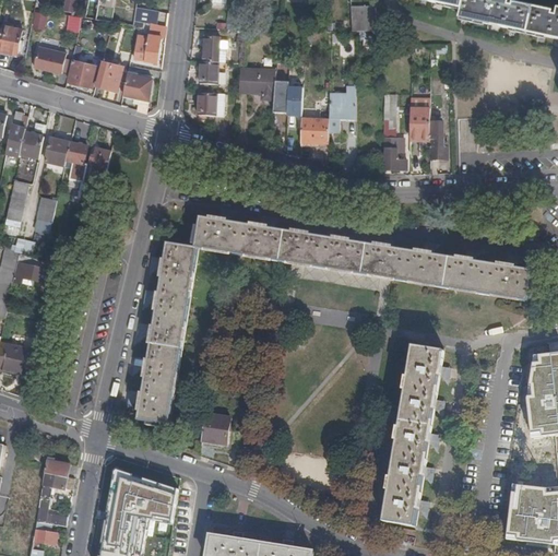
[(95,16),(110,18),(111,0),(97,0),(95,16)]
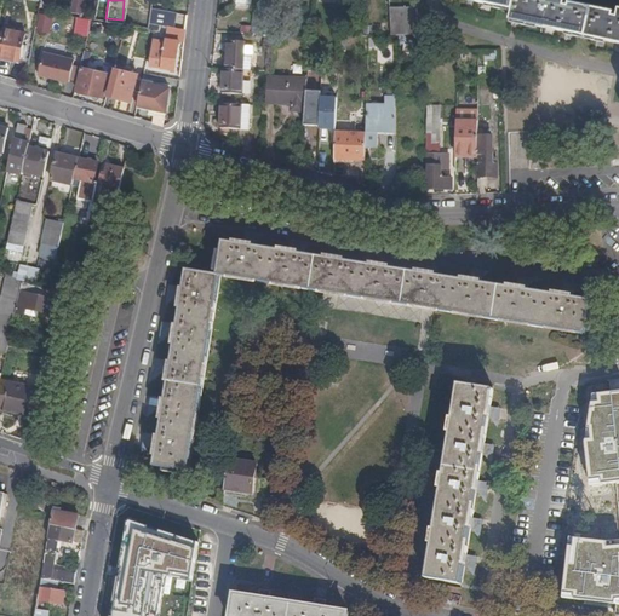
[(618,6),(617,15),(612,13),(612,10),(569,1),(568,5),(563,4),(565,0),(546,0),(482,0),(511,6),(509,17),(618,39),(618,6)]
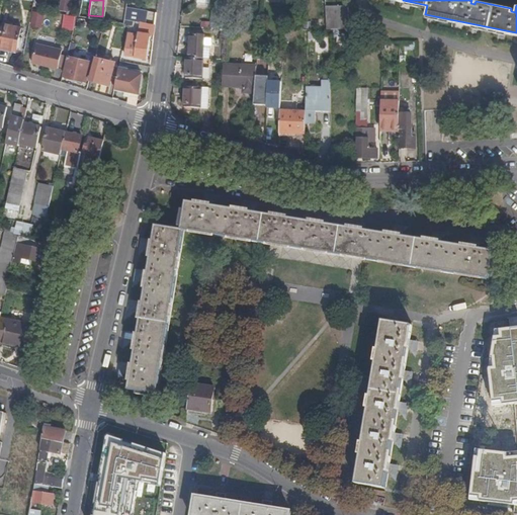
[(123,16),(131,17),(135,18),(140,18),(144,19),(146,7),(125,3),(123,16)]
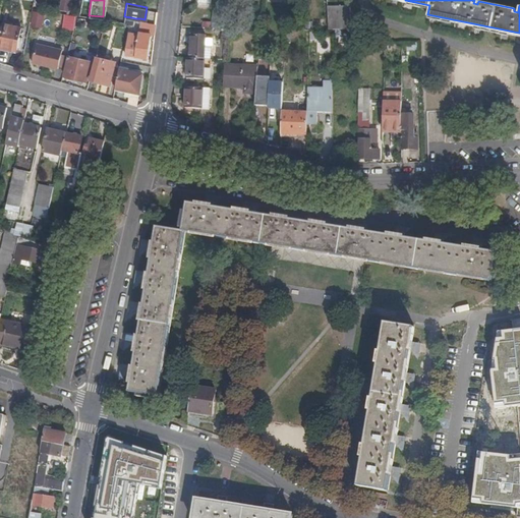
[(350,26),(349,4),(326,4),(328,27),(332,27),(350,26)]
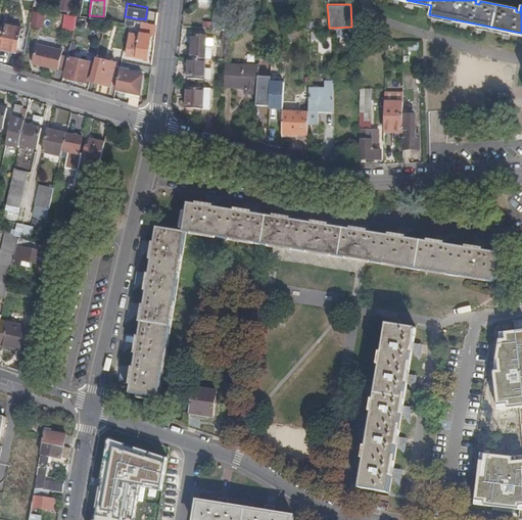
[(44,10),(32,8),(29,22),(41,25),(44,10)]
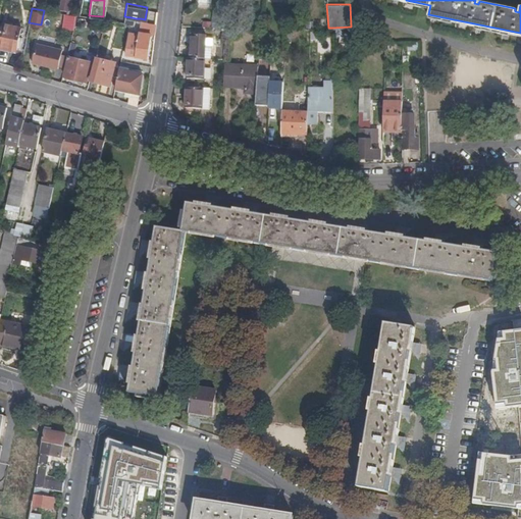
[(76,13),(45,8),(43,22),(56,24),(57,15),(68,17),(66,27),(72,28),(76,13)]
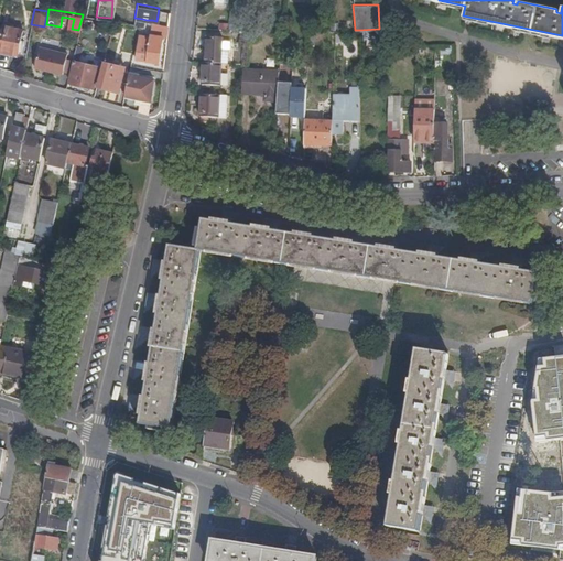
[(95,18),(83,15),(82,23),(94,25),(95,18)]
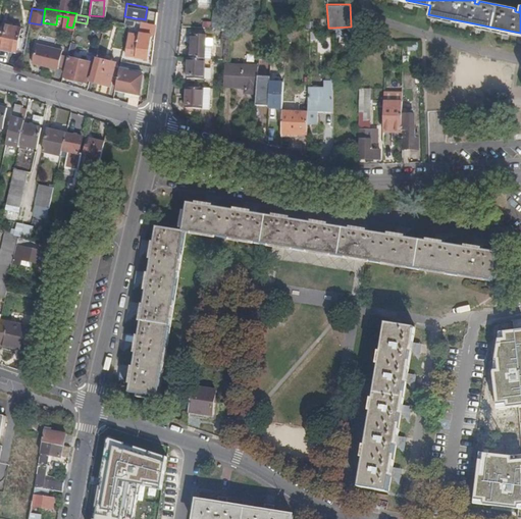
[(149,31),(154,32),(155,21),(145,19),(141,18),(139,32),(129,31),(128,38),(126,37),(124,52),(147,55),(149,31)]
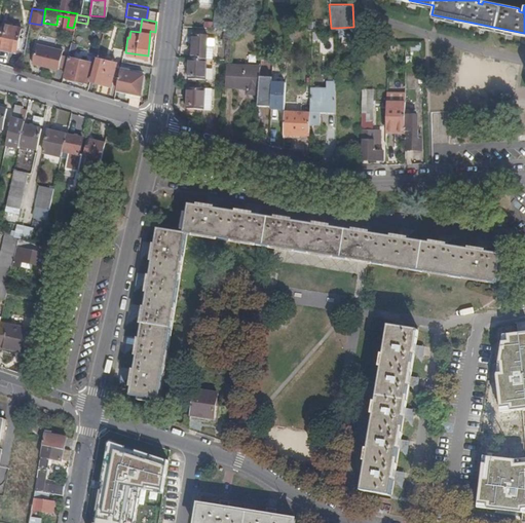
[(0,44),(14,48),(21,24),(1,21),(0,26),(0,44)]
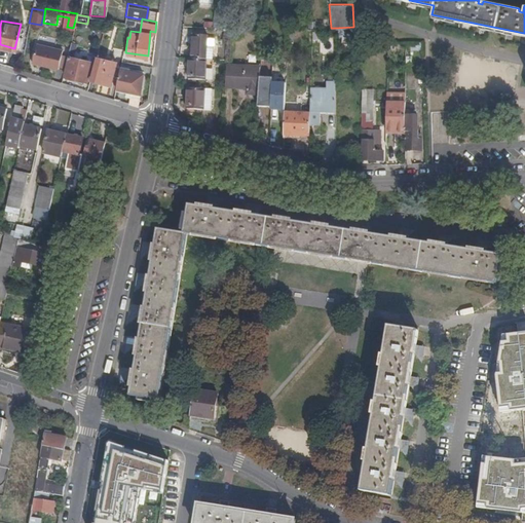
[(207,33),(196,33),(194,57),(205,58),(207,33)]
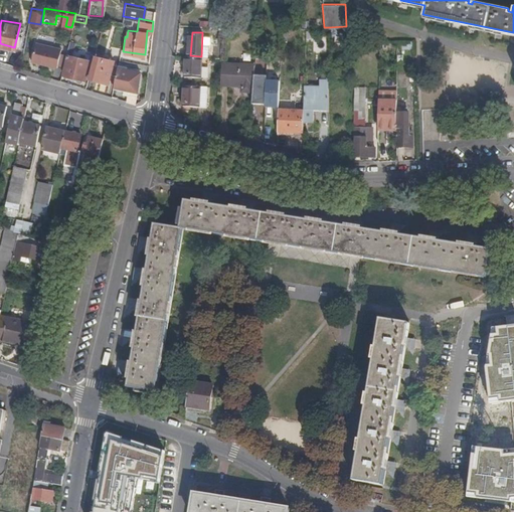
[(396,47),(411,46),(411,38),(396,39),(396,47)]
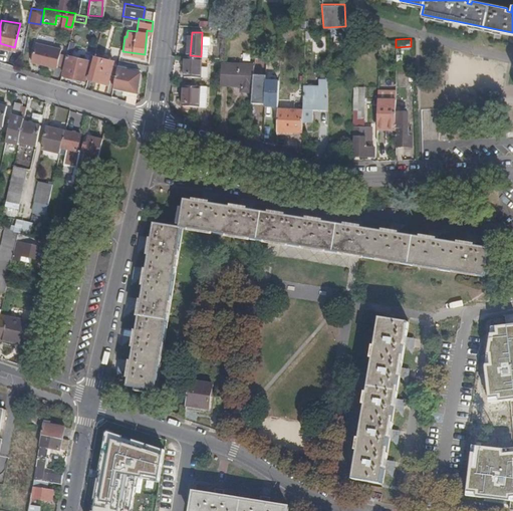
[(61,46),(35,40),(31,58),(56,64),(61,46)]
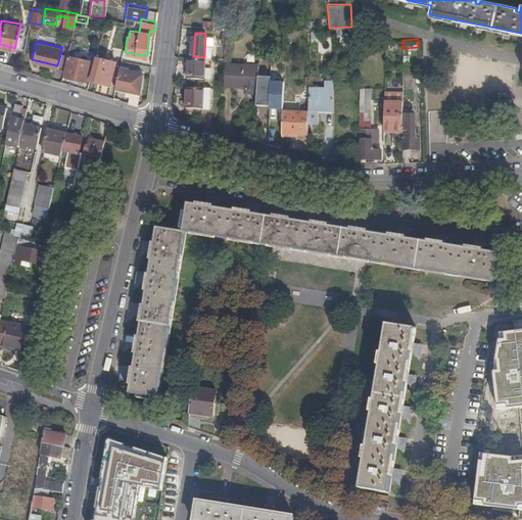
[(66,53),(62,73),(86,79),(91,58),(72,54),(73,48),(68,47),(66,53)]
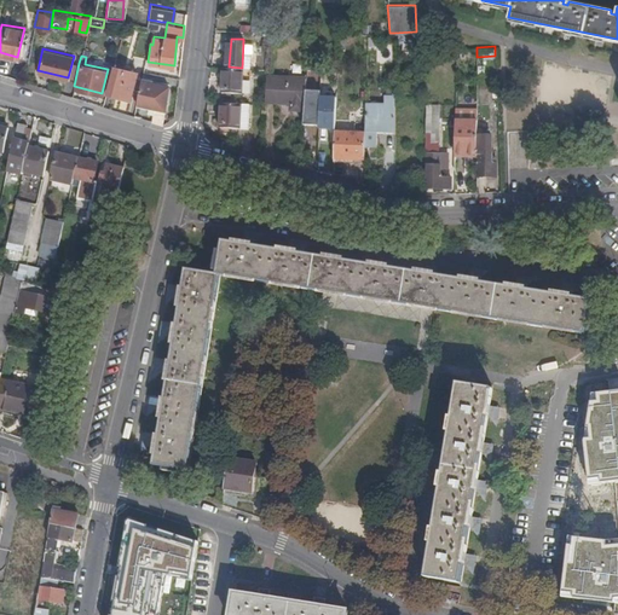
[(113,63),(105,90),(130,96),(136,70),(113,63)]
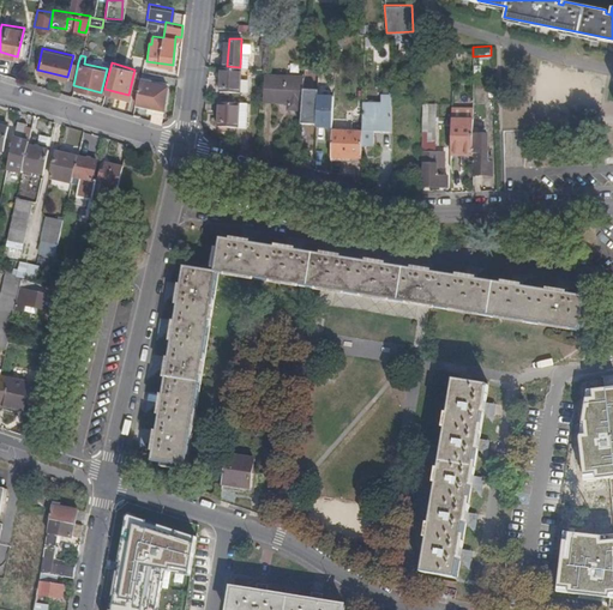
[(222,66),(220,66),(217,90),(226,91),(227,66),(222,66)]
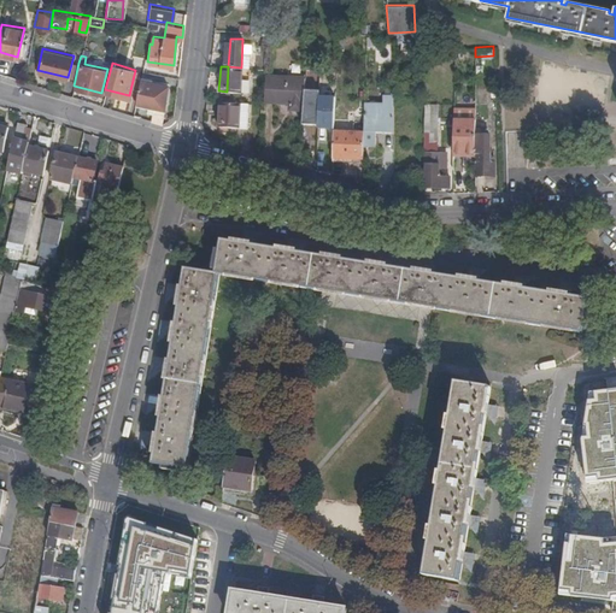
[(228,66),(227,92),(239,93),(241,68),(228,66)]
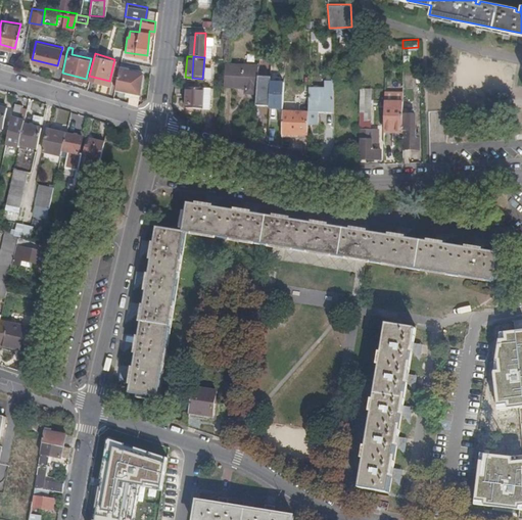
[(256,74),(257,64),(224,61),(223,84),(244,86),(244,91),(256,92),(256,74)]
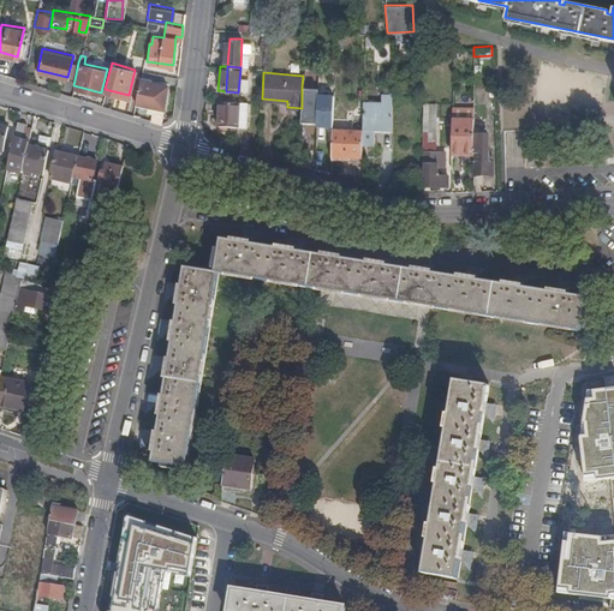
[(150,118),(161,120),(166,83),(154,81),(139,78),(136,99),(148,102),(154,103),(153,109),(150,118)]
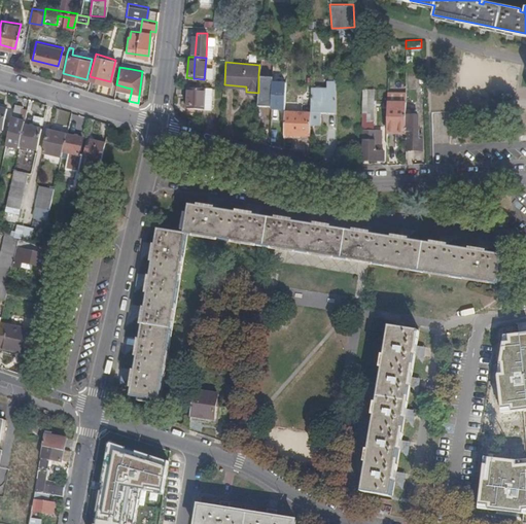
[(272,75),(258,74),(258,93),(257,104),(271,105),(271,107),(285,108),(286,81),(271,80),(272,75)]
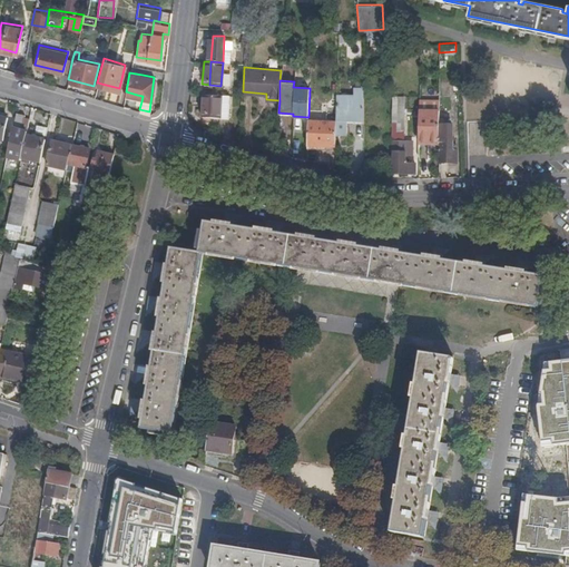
[(354,120),(363,120),(363,87),(354,87),(354,85),(353,85),(353,95),(335,94),(335,120),(335,133),(346,133),(346,120),(353,120),(353,123),(354,123),(354,120)]
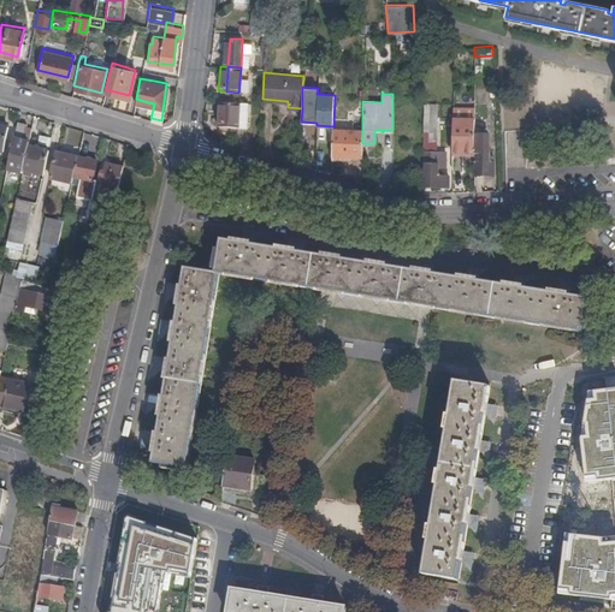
[(225,101),(217,100),(216,124),(224,125),(225,101)]
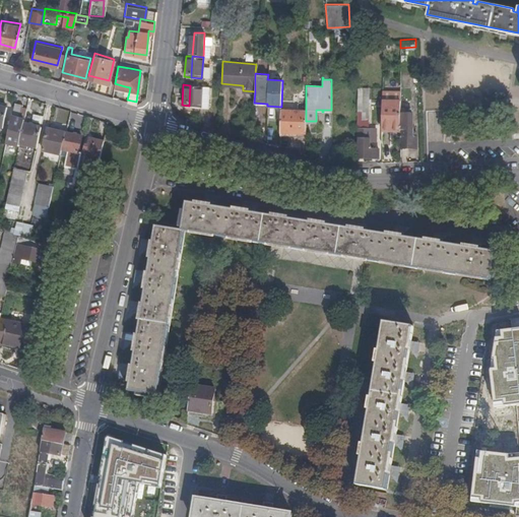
[(190,85),(189,106),(199,107),(200,85),(190,85)]
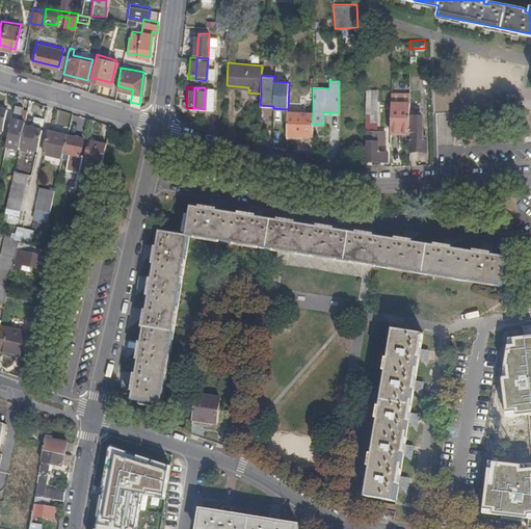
[(365,100),(365,111),(375,111),(375,101),(365,100)]
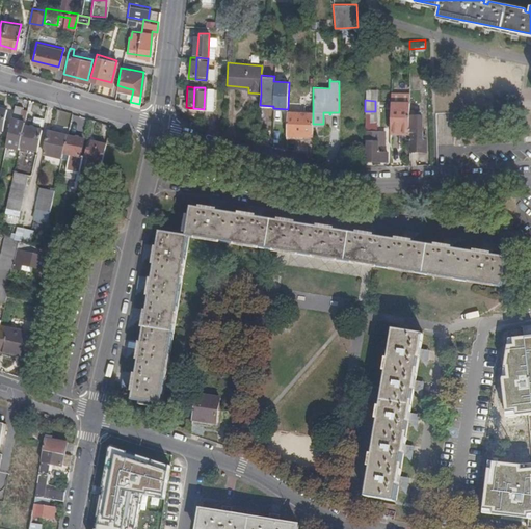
[(391,129),(391,131),(408,131),(408,113),(408,102),(391,102),(391,129)]
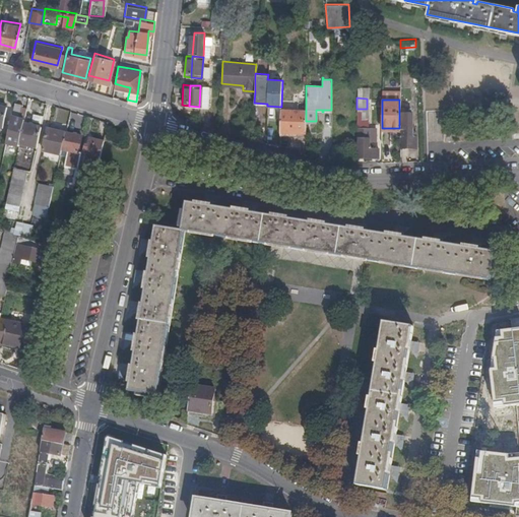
[(22,103),(14,101),(9,124),(15,126),(11,142),(18,143),(18,141),(21,128),(22,121),(23,118),(19,116),(22,103)]
